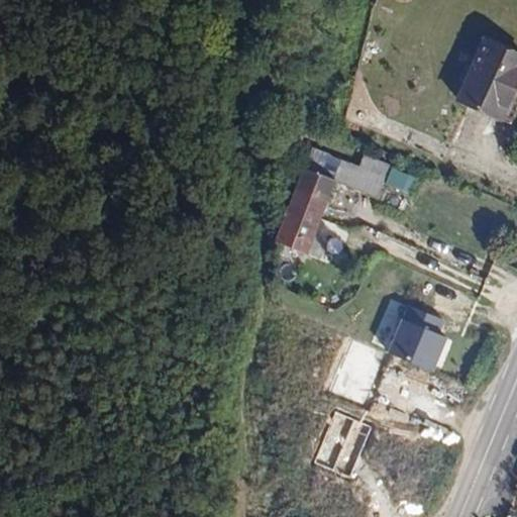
[(516,84),(516,54),(489,39),(457,99),(498,120),(516,84)]
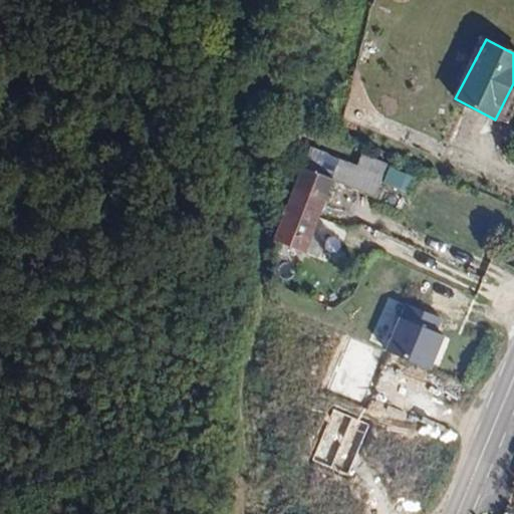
[(302,254),(330,181),(338,161),(308,150),(272,241),(279,245),(285,247),(302,254)]
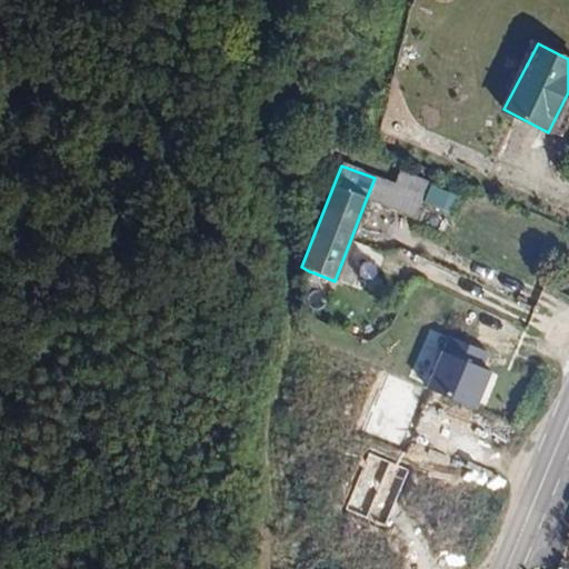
[(375,178),(366,200),(411,217),(425,182),(398,171),(392,186),(375,178)]
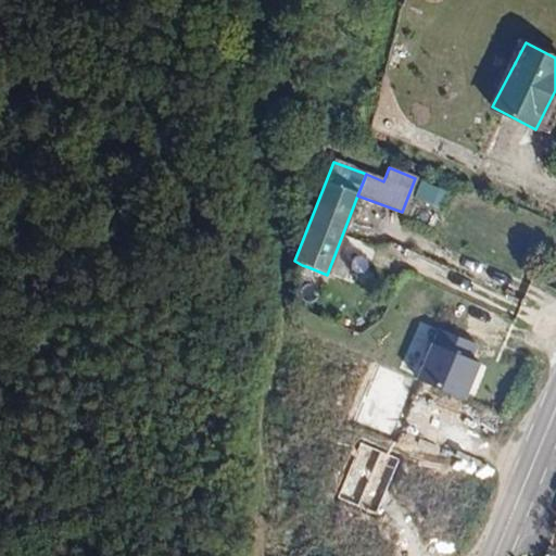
[(444,194),(419,184),(413,197),(439,209),(444,194)]
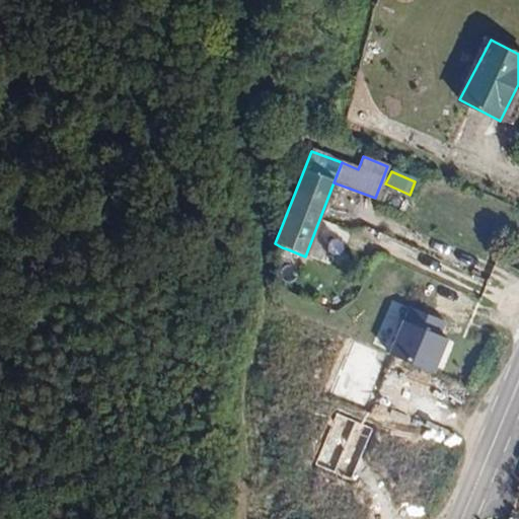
[(390,350),(409,308),(391,300),(374,343),(390,350)]
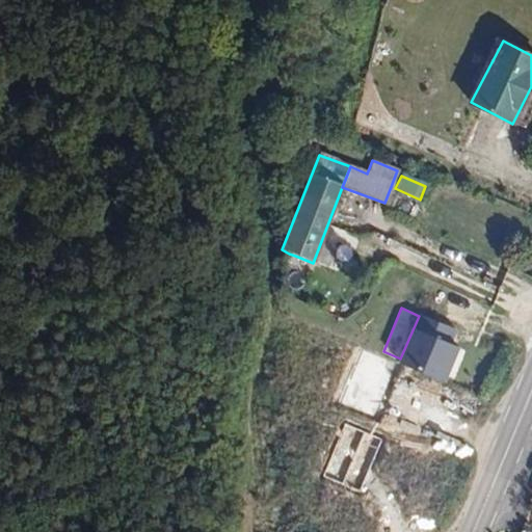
[(446,383),(460,348),(451,345),(457,330),(420,314),(399,364),(446,383)]
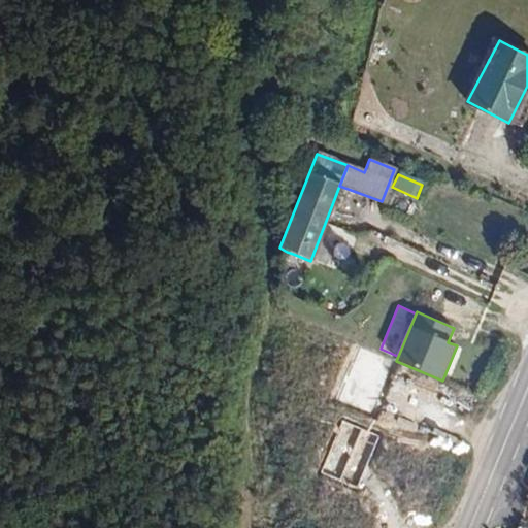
[(380,436),(342,422),(322,472),(358,488),(380,436)]
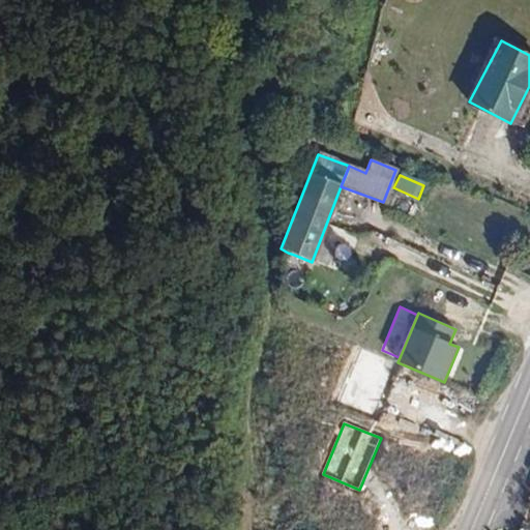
All buildings are outlined.
